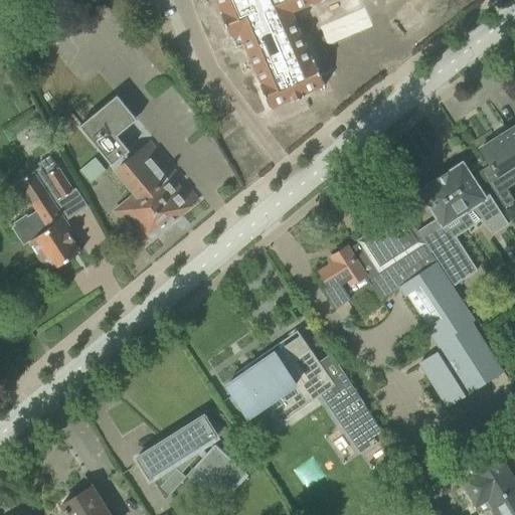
[(215,0),(221,11),(219,11),(231,38),(235,48),(244,44),(260,81),(259,82),(271,109),(292,100),(293,102),(295,101),(294,99),(301,96),(302,98),(304,97),(303,95),(323,86),(323,87),(324,86),(313,59),(312,59),(292,12),(310,4),(310,5),(322,0),(215,0)]
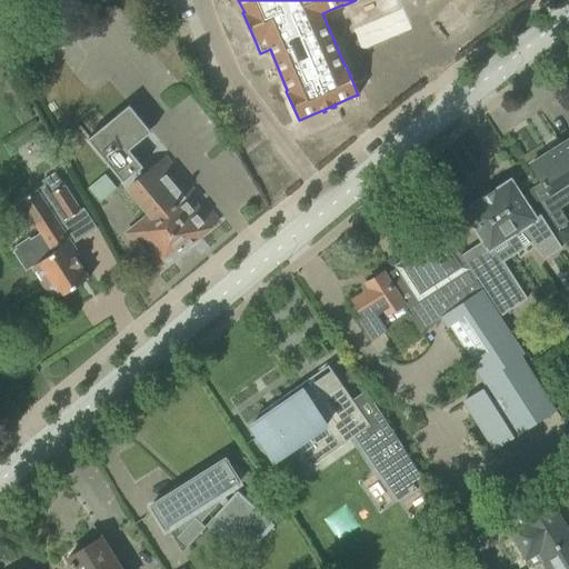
[(142,167),(128,149),(150,131),(129,106),(108,123),(107,122),(87,139),(123,182),(135,173),(140,179),(128,189),(151,216),(127,236),(156,271),(217,221),(198,198),(193,200),(183,188),(187,186),(165,158),(145,175),(140,169),(142,167)]
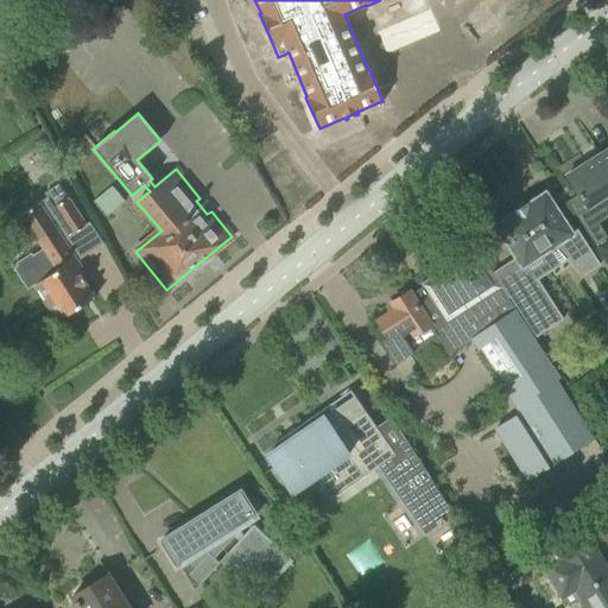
[(567,202),(580,222),(587,234),(590,232),(588,227),(607,213),(607,201),(605,196),(607,194),(607,149),(567,176),(578,194),(567,202)]
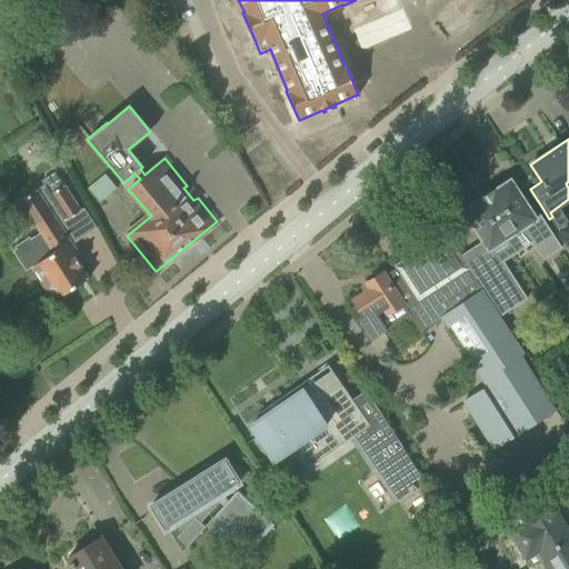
[(75,258),(79,256),(59,226),(80,211),(55,173),(41,181),(43,185),(19,201),(40,233),(30,240),(29,238),(15,248),(17,249),(12,251),(26,271),(31,268),(53,301),(89,279),(75,258)]
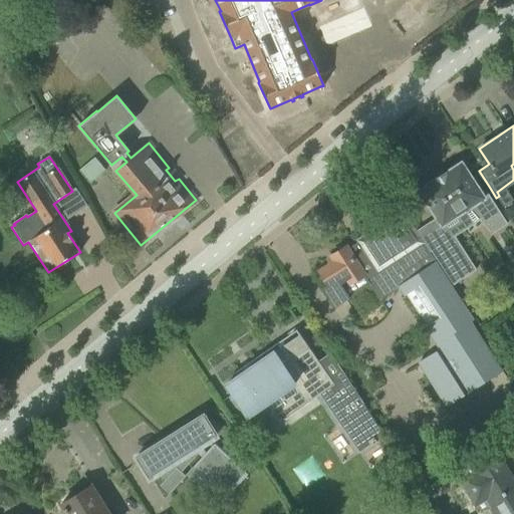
[(94,157),(78,171),(89,183),(104,170),(94,157)]
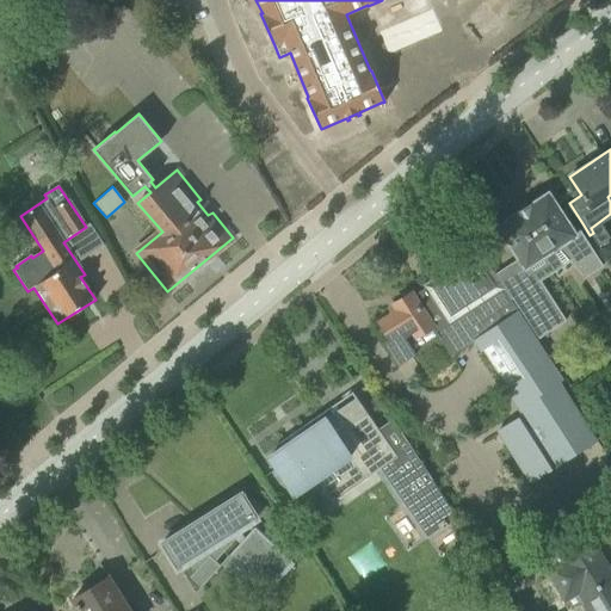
[(603,266),(579,228),(572,233),(548,196),(530,207),(529,204),(514,213),(517,216),(499,227),(525,267),(559,246),(584,277),(603,266)]
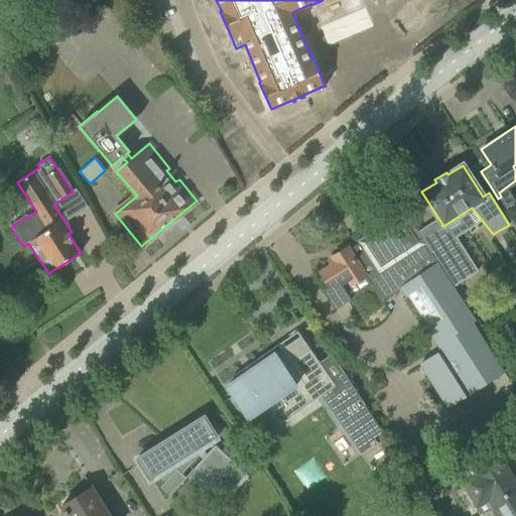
[(393,210),(394,210),(393,209),(383,215),(384,216),(385,216),(388,221),(357,241),(358,243),(348,250),(347,247),(332,257),(334,260),(329,262),(331,266),(319,273),(329,286),(325,289),(337,308),(370,287),(381,303),(403,289),(433,337),(422,344),(431,358),(419,365),(448,409),(504,373),(467,315),(470,313),(425,245),(426,244),(404,211),(397,215),(393,210)]
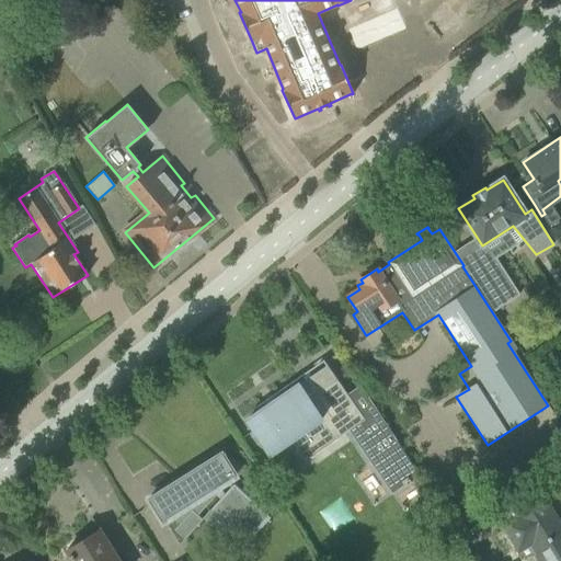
[(495,310),(522,294),(497,256),(471,273),(492,304),(495,310)]
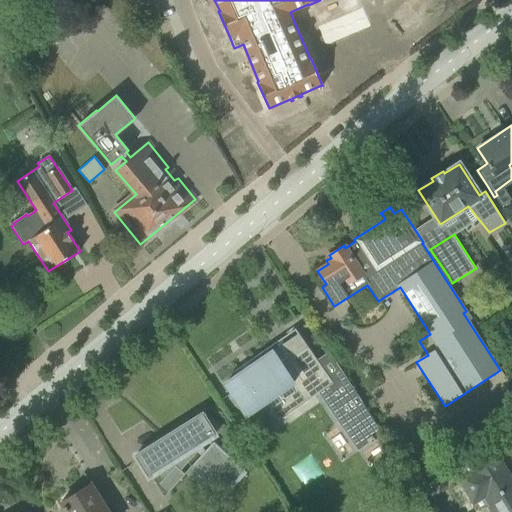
[(292,383),(305,401),(322,390),(360,445),(369,439),(372,442),(377,439),(374,435),(382,430),(384,433),(385,433),(328,351),(327,352),(328,353),(317,360),(306,344),(305,345),(306,347),(281,364),(272,351),(225,384),(247,414),(292,383)]
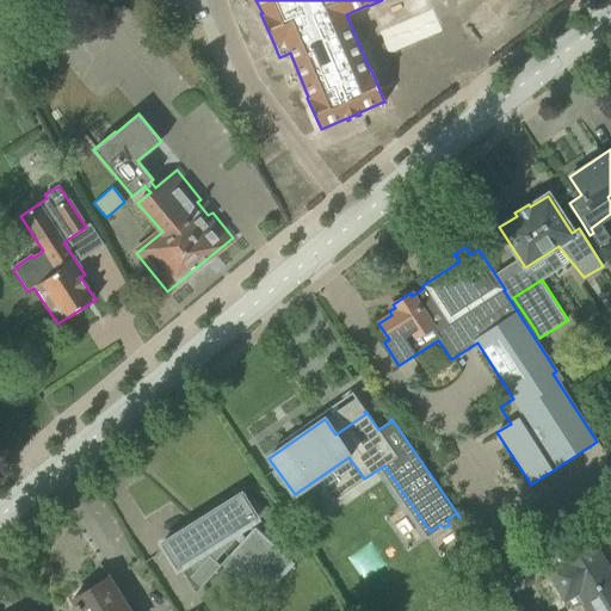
[(245,537),(240,534),(252,519),(257,518),(255,517),(263,510),(252,500),(248,505),(241,493),(161,544),(176,568),(186,562),(196,571),(190,576),(201,587),(220,566),(215,561),(235,538),(241,544),(234,553),(270,584),(288,562),(252,530),(245,537)]
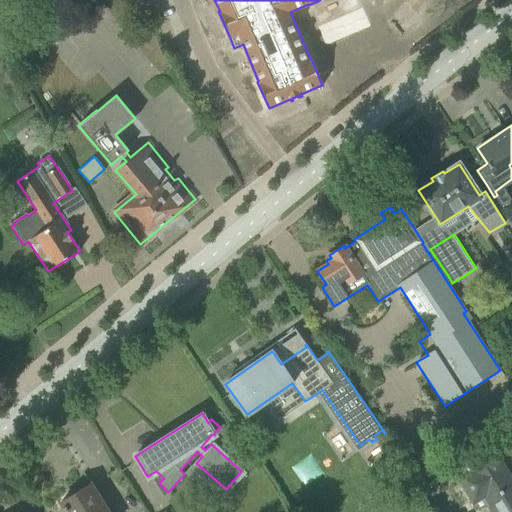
[(496,439),(454,470),(460,479),(474,502),(478,508),(488,506),(491,511),(511,511),(511,481),(497,457),(505,453),(496,439)]
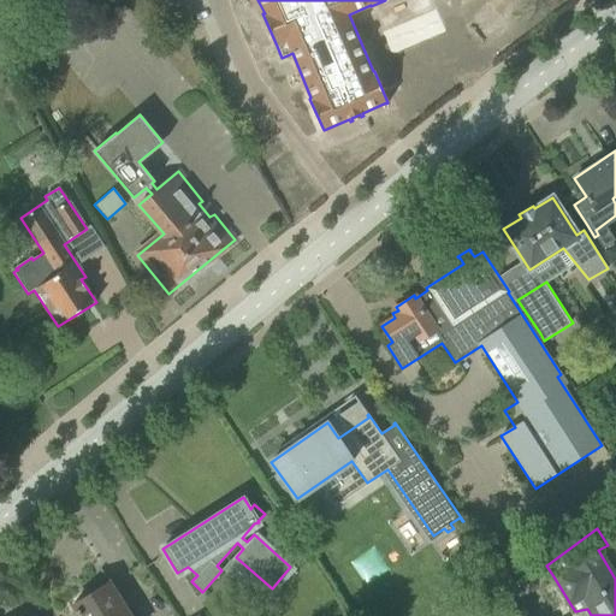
[(130,615),(110,582),(73,605),(80,615),(130,615)]
